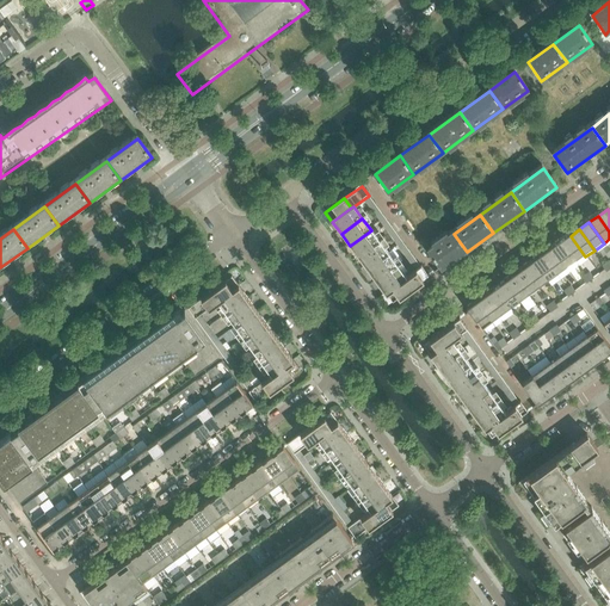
[(359,259),(381,243),(371,230),(350,246),(359,259)]
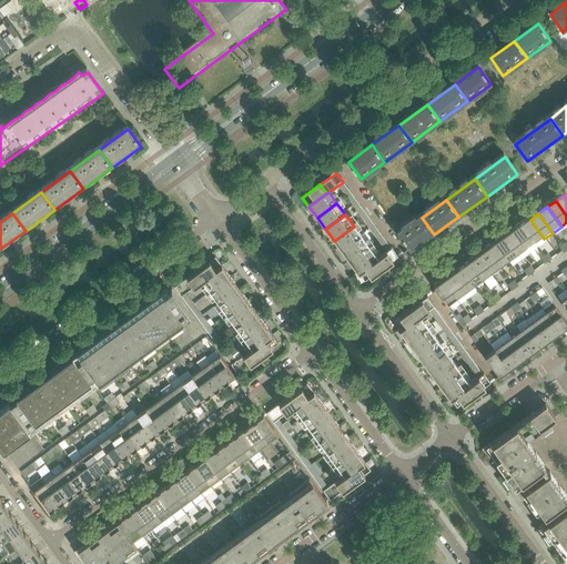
[(434,234),(422,218),(398,234),(411,252),(434,234)]
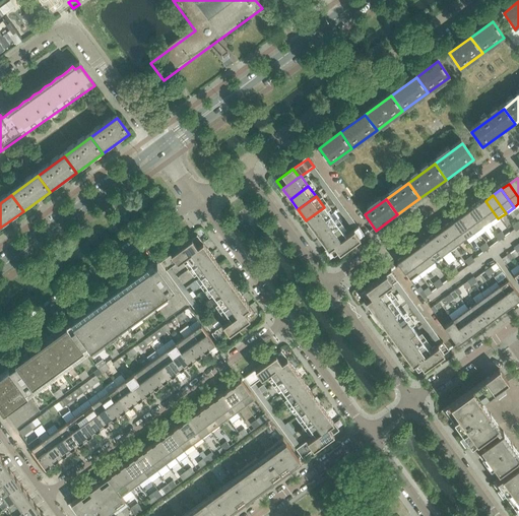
[(498,218),(485,201),(477,206),(491,224),(498,218)]
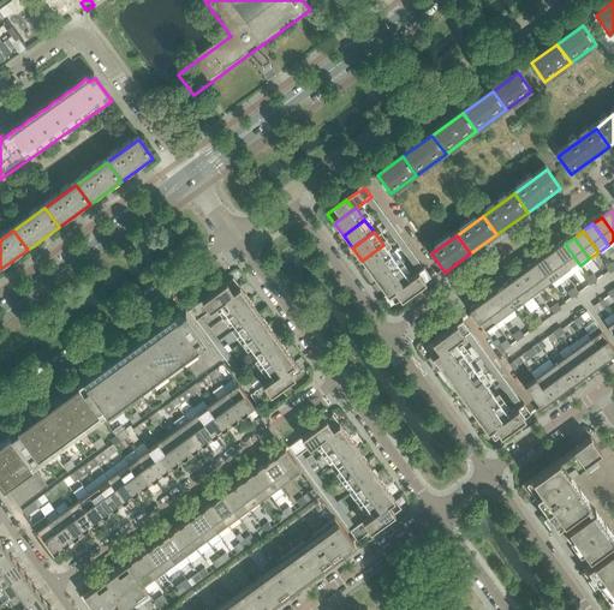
[(580,265),(565,244),(555,251),(571,273),(580,265)]
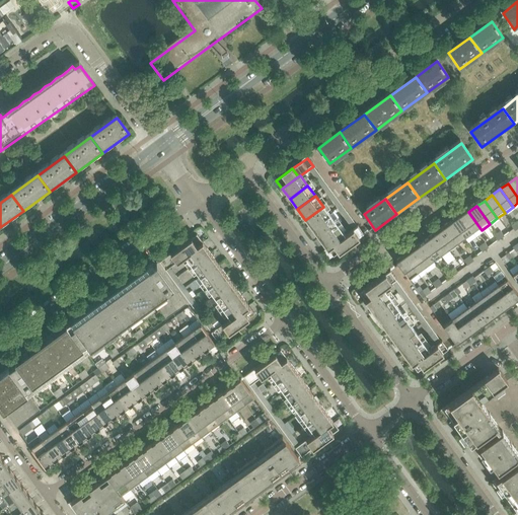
[(312,230),(330,217),(323,207),(305,220),(312,230)]
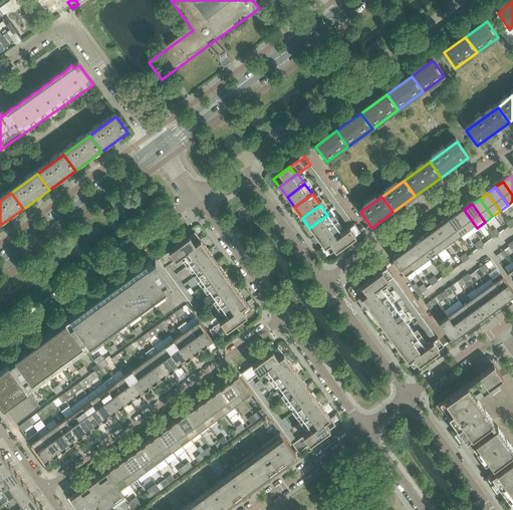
[(477,228),(464,210),(456,216),(469,233),(477,228)]
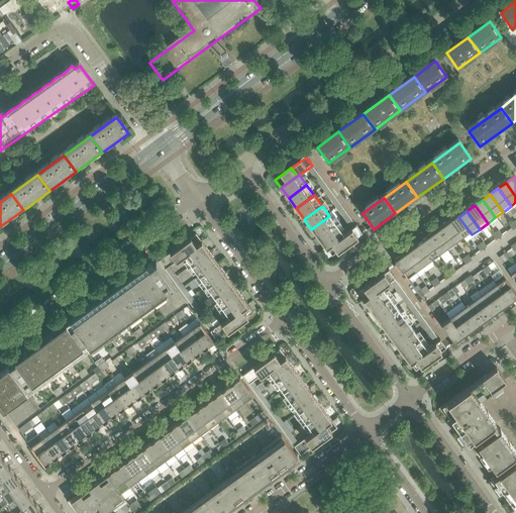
[(319,239),(337,226),(329,216),(311,229),(319,239)]
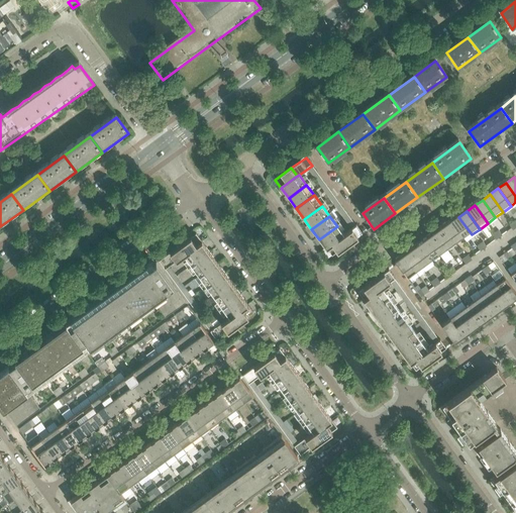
[(472,234),(458,217),(450,223),(463,240),(472,234)]
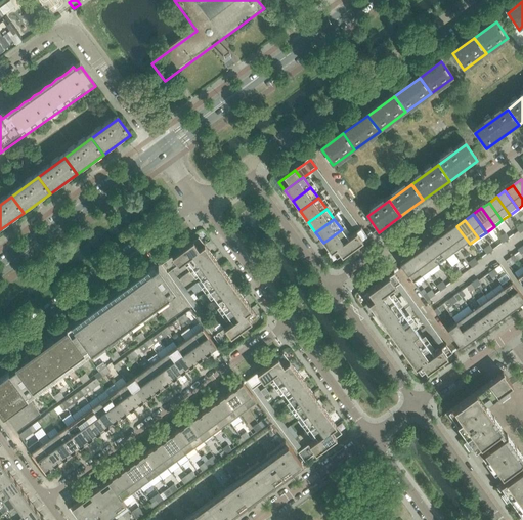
[(470,244),(456,226),(448,231),(462,250),(470,244)]
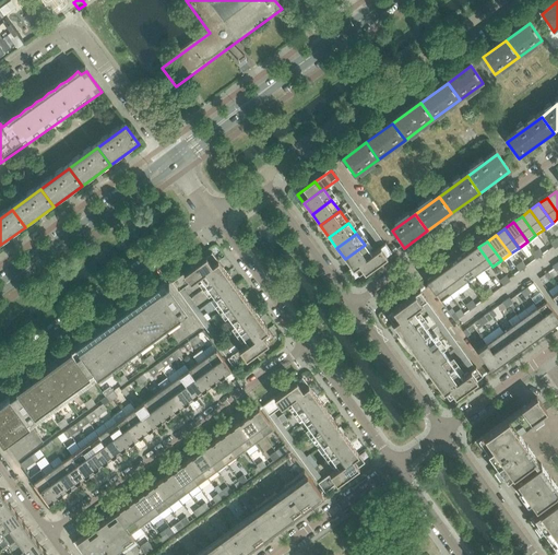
[(372,257),(365,245),(345,259),(353,271),(370,258),(372,257)]
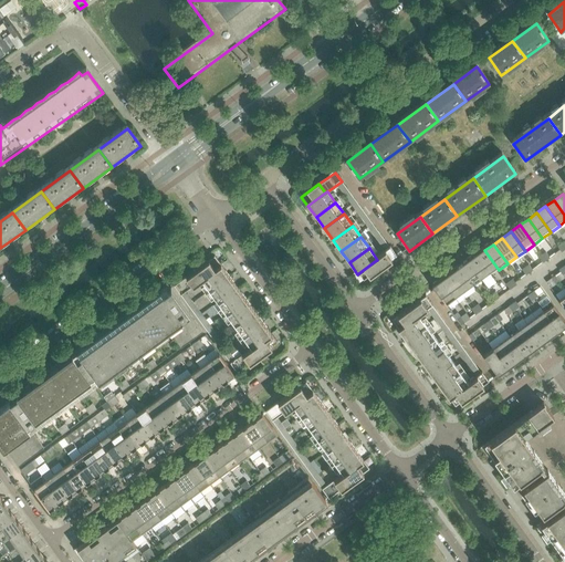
[(382,271),(398,259),(391,249),(377,260),(375,261),(382,271)]
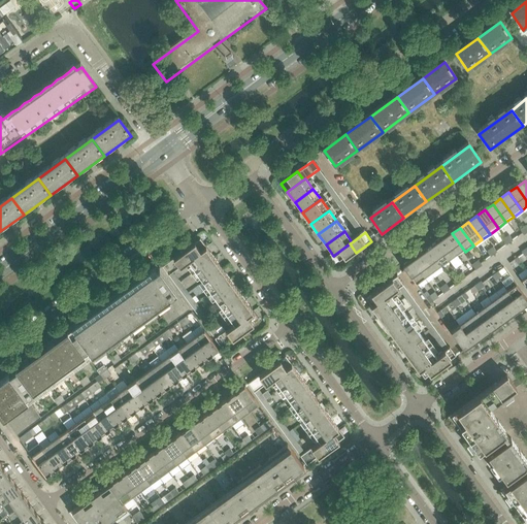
[(465,252),(452,233),(445,239),(457,258),(465,252)]
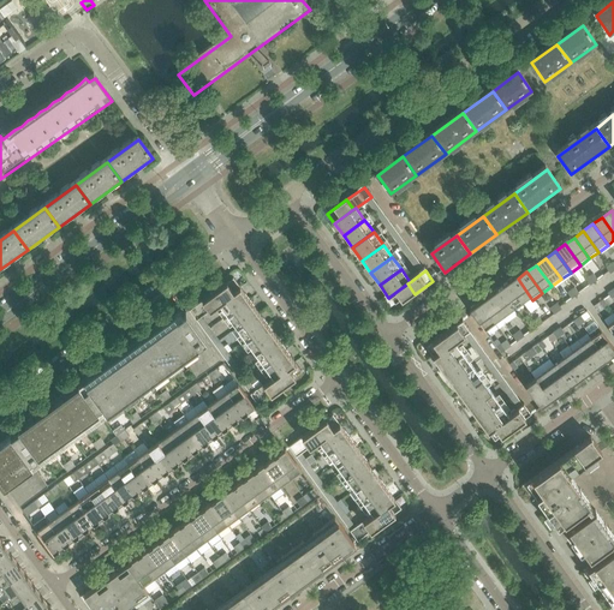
[(532,300),(518,279),(508,286),(524,306),(532,300)]
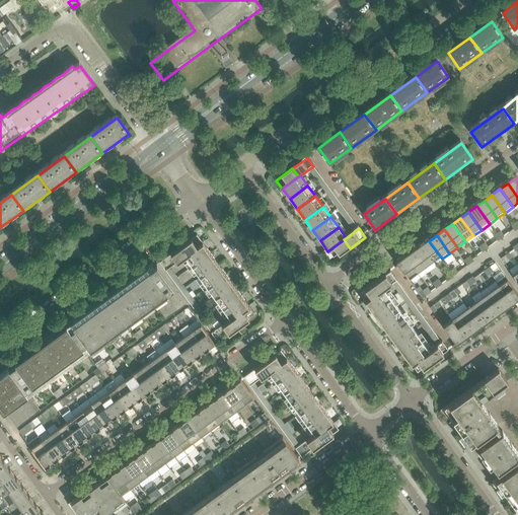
[(188,258),(204,245),(198,237),(181,249),(188,258)]
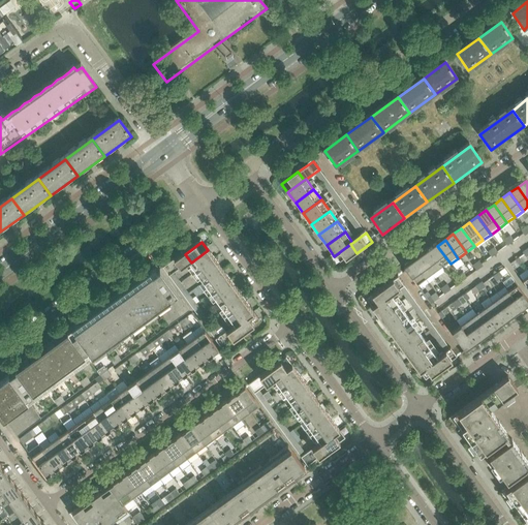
[(340,265),(356,253),(350,244),(334,256),(340,265)]
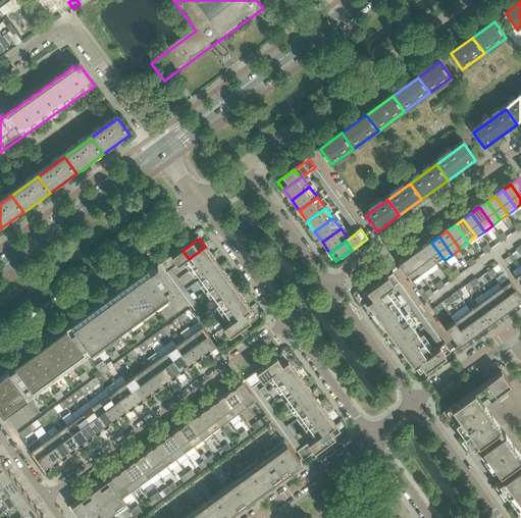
[(445,260),(431,243),(423,248),(436,266),(445,260)]
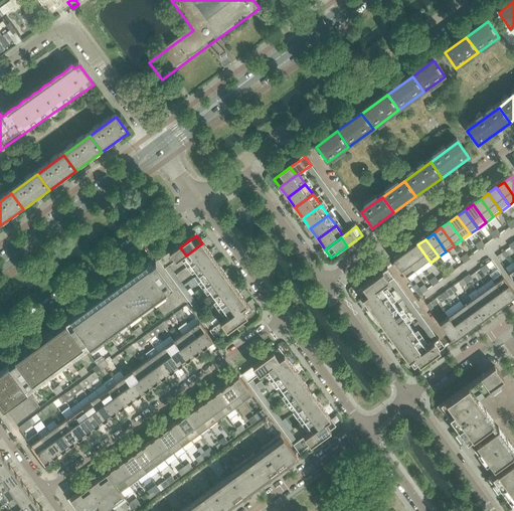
[(191,268),(209,254),(202,243),(186,256),(184,257),(184,258),(191,268)]
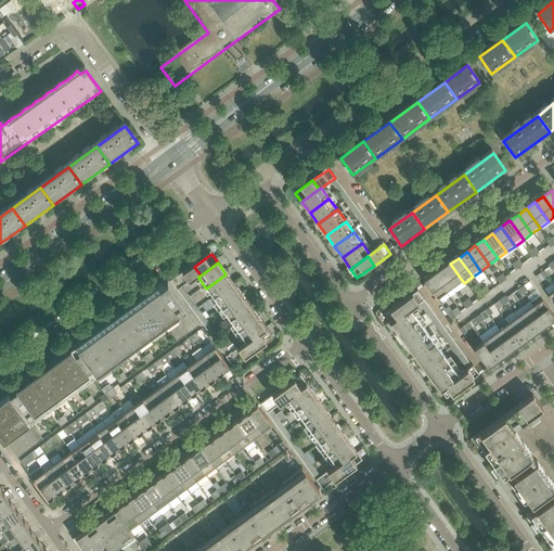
[(464,283),(450,264),(441,270),(455,290),(464,283)]
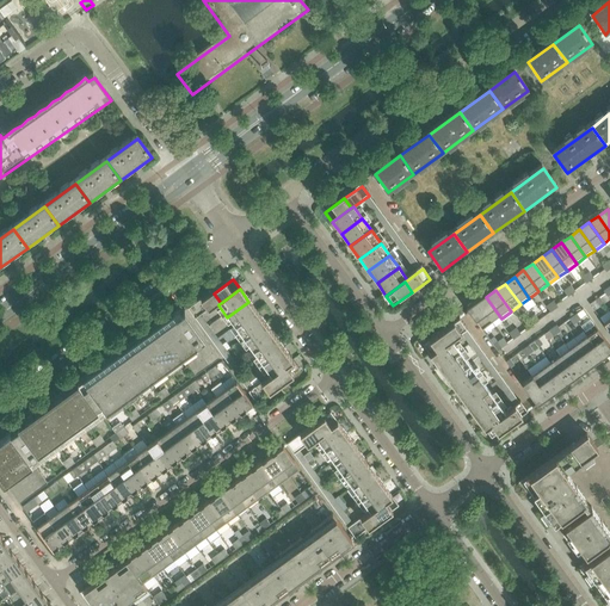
[(196,322),(219,305),(219,304),(221,303),(214,294),(189,311),(196,322)]
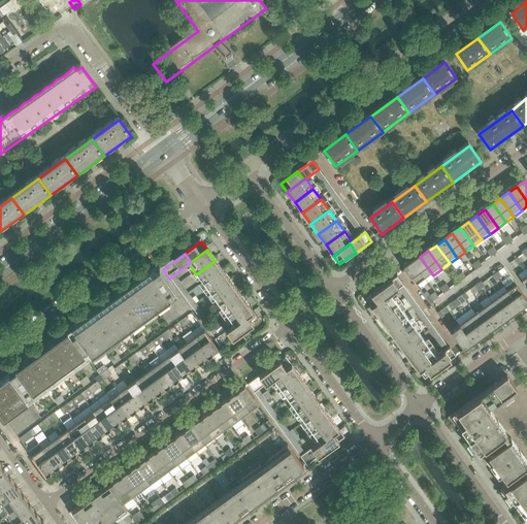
[(433,275),(420,257),(412,263),(425,281),(433,275)]
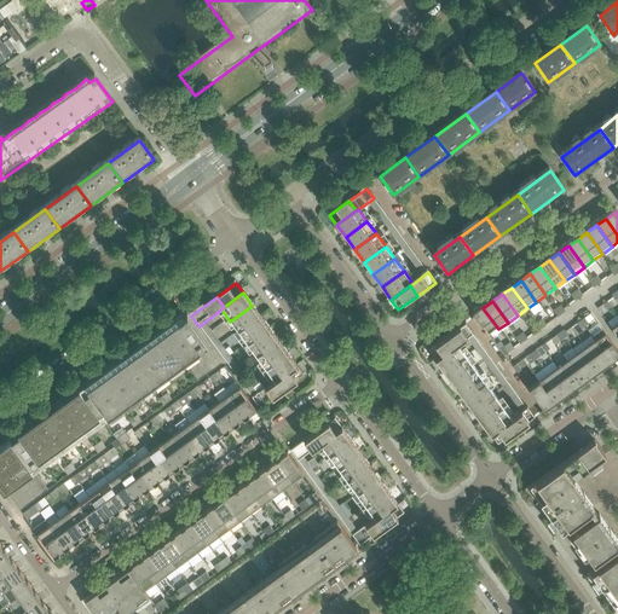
[(240,334),(261,318),(252,306),(230,322),(240,334)]
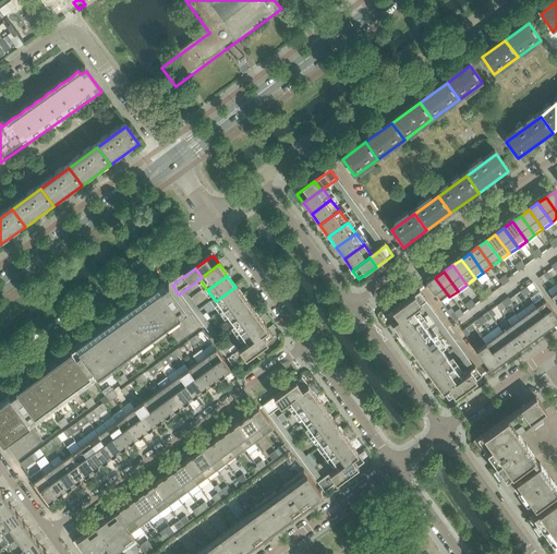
[(449,297),(435,278),(426,284),(430,288),(440,303),(449,297)]
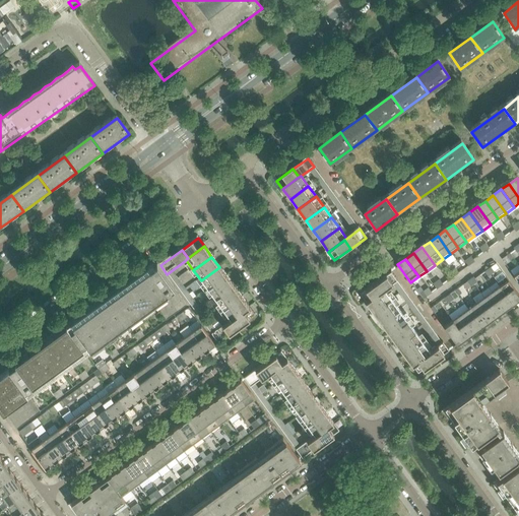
[(91,353),(155,307),(167,323),(187,308),(157,267),(150,272),(74,328),(75,331),(72,334),(70,331),(18,369),(17,367),(10,372),(9,371),(0,378),(0,407),(17,432),(42,414),(28,397),(26,394),(85,351),(83,349),(87,347),(91,353)]
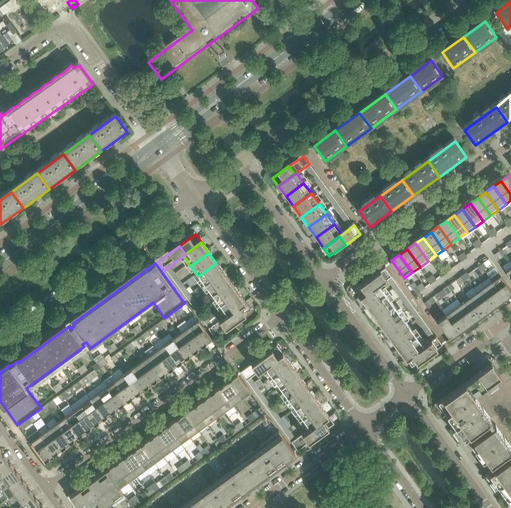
[(202,289),(223,273),(216,263),(198,276),(194,279),(202,289)]
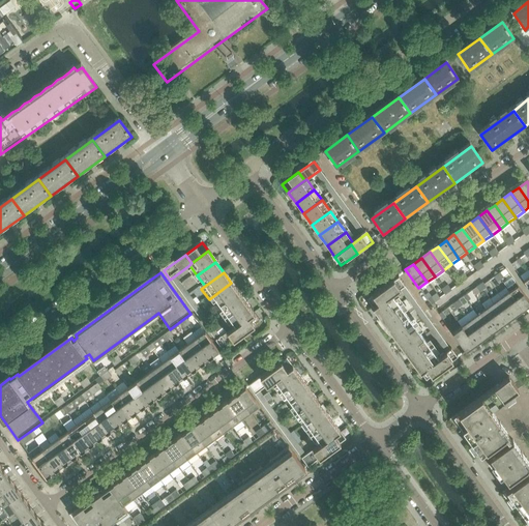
[(392,297),(406,288),(400,279),(384,290),(390,298),(392,297)]
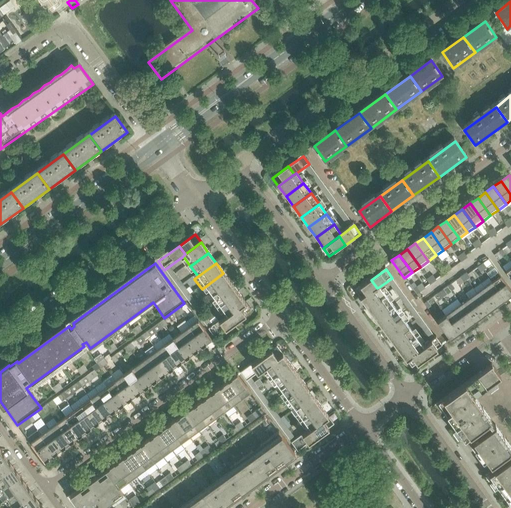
[(213,297),(231,284),(223,273),(202,289),(209,300),(213,297)]
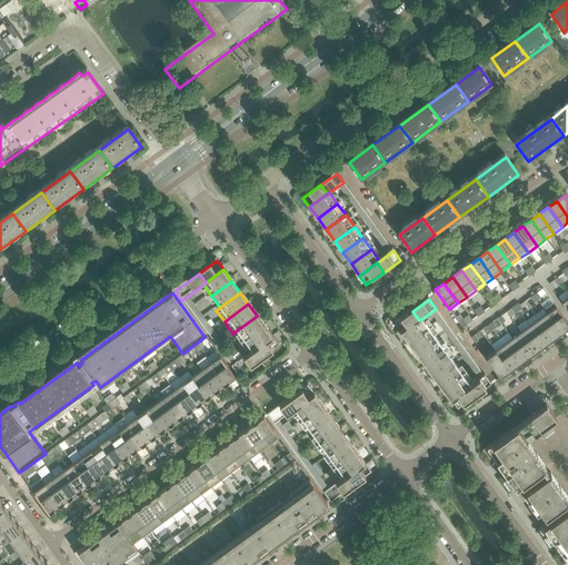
[(567,325),(555,307),(545,314),(547,317),(561,336),(567,331),(567,325)]
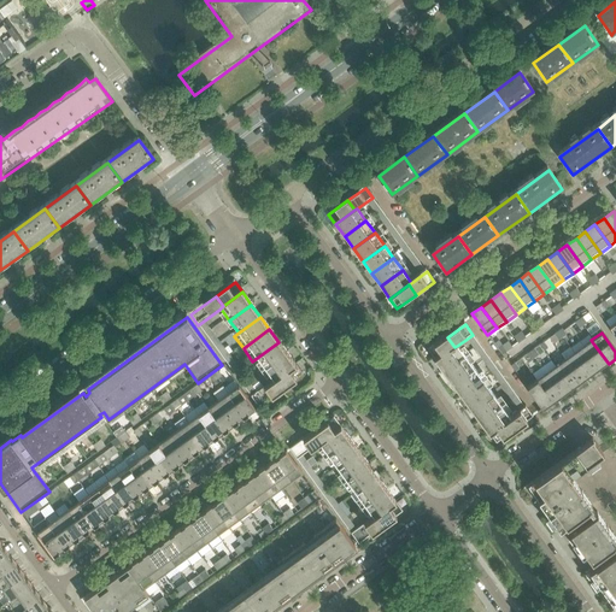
[(435,362),(455,347),(447,337),(428,352),(435,362)]
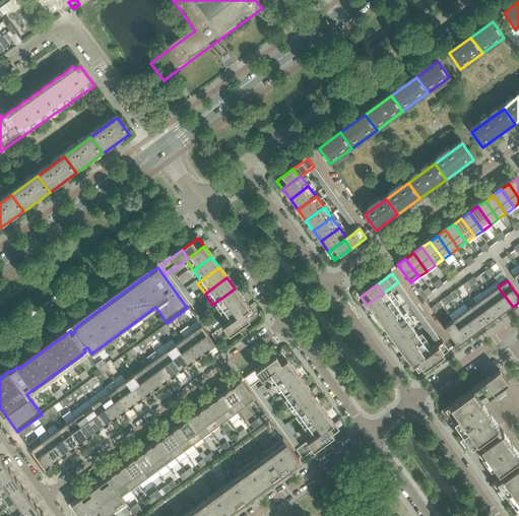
[(224,312),(242,299),(235,288),(216,302),(224,312)]
